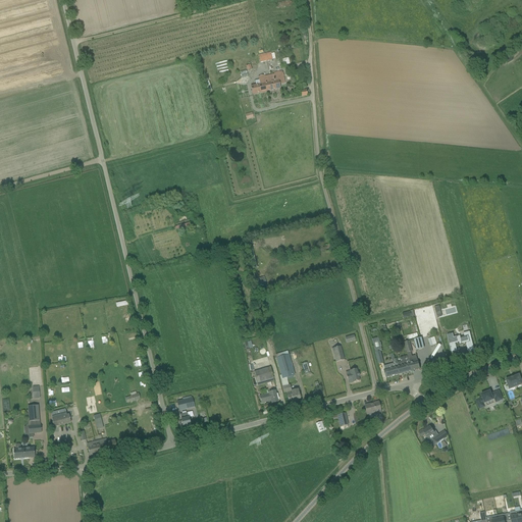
[(265,30),(268,43),(274,42),(271,29),(265,30)]
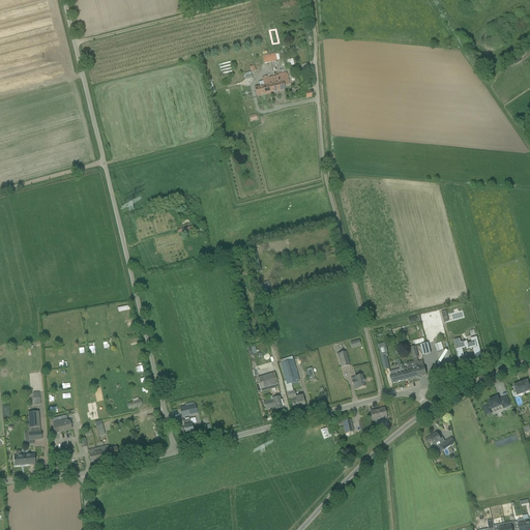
[(283,83),(289,82),(287,74),(273,77),(275,84),(269,86),(270,93),(285,90),(283,83)]
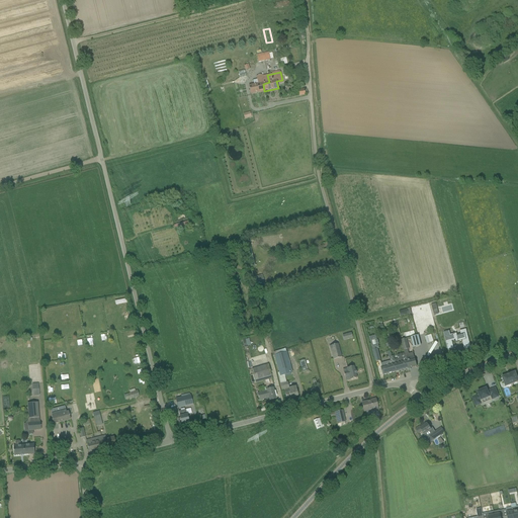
[(269,82),(267,75),(262,76),(262,75),(257,77),(258,84),(249,86),(251,94),(264,91),(263,84),(269,82)]
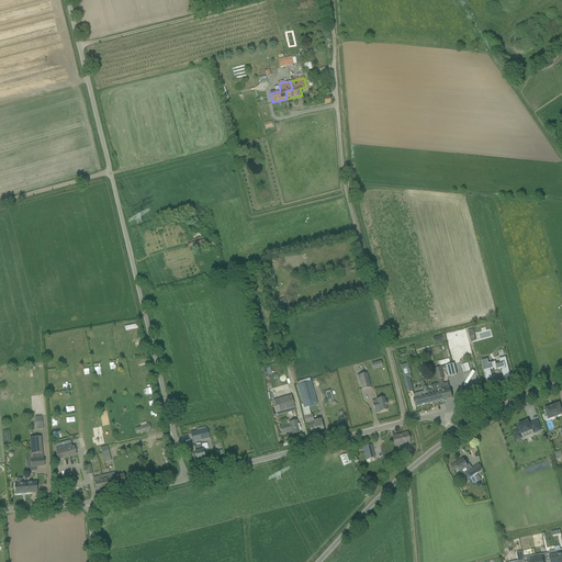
[(268,276),(267,276),(271,290),(277,289),(273,273),(268,276)]
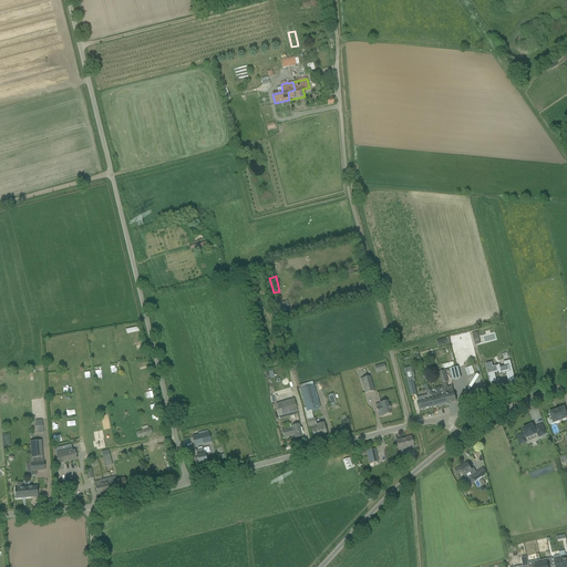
[(485,363),(491,383),(497,381),(495,373),(498,372),(498,375),(503,374),(503,373),(506,372),(508,382),(516,381),(512,367),(509,367),(508,364),(501,367),(500,364),(497,366),(497,364),(495,366),(493,367),(492,362),(485,363)]
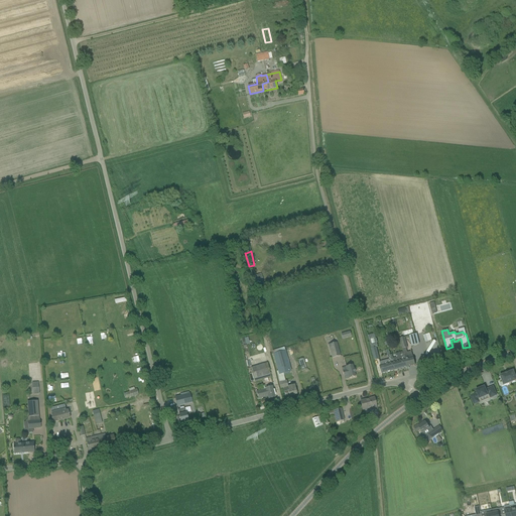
[(380,359),(376,347),(378,347),(377,343),(376,339),(375,339),(374,334),(368,336),(371,349),(374,360),(380,359)]
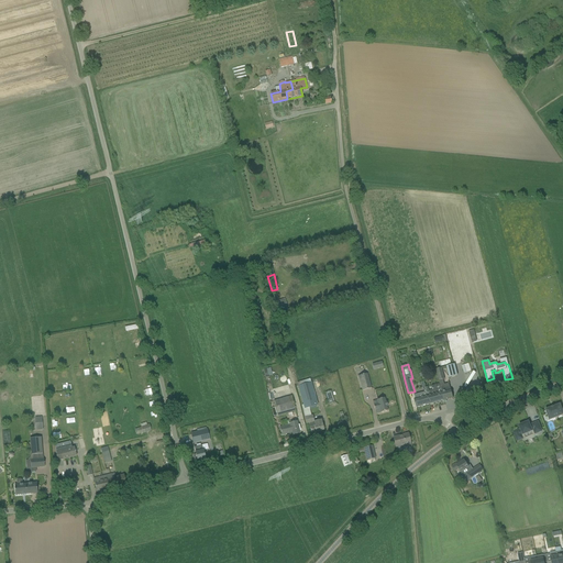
[(471,372),(471,371),(468,364),(461,366),(463,373),(466,373),(471,372)]
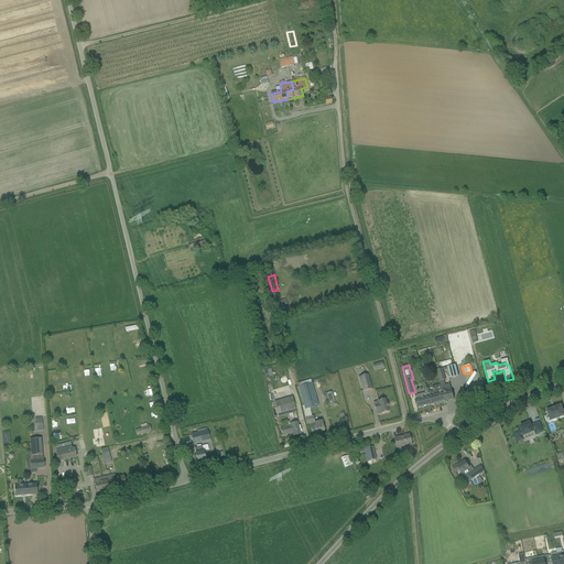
[(447,368),(448,372),(451,379),(458,377),(456,366),(447,368)]
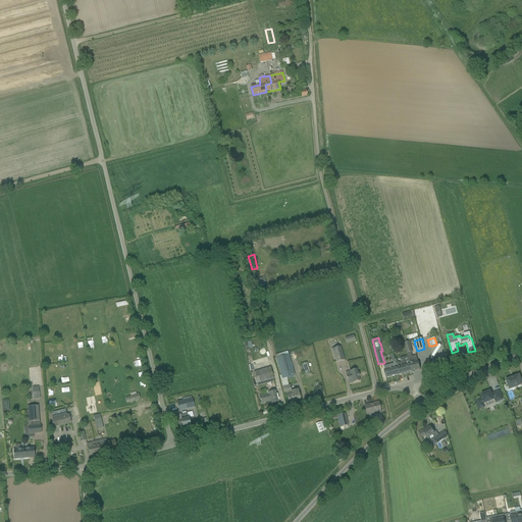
[(413,371),(420,369),(417,356),(412,357),(411,352),(412,352),(410,342),(405,343),(408,356),(409,360),(410,360),(413,371)]
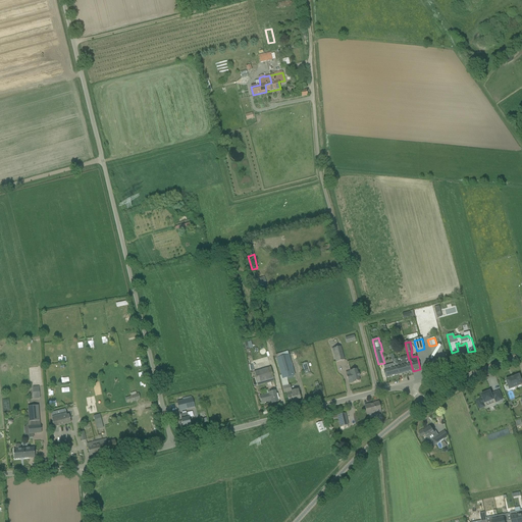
[(332,350),(335,363),(344,360),(341,347),(332,350)]
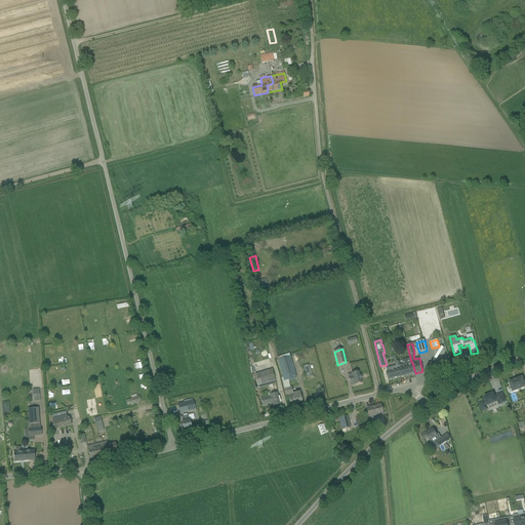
[(296,377),(290,357),(278,361),(283,378),(284,381),(288,380),(296,377)]
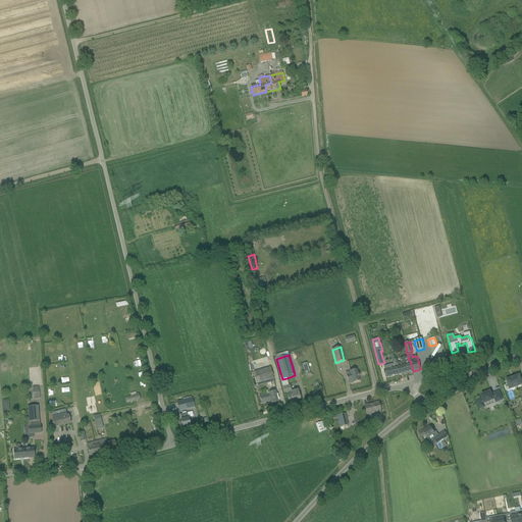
[(397,363),(400,375),(413,371),(410,360),(409,360),(408,356),(400,358),(401,362),(398,363),(397,363)]
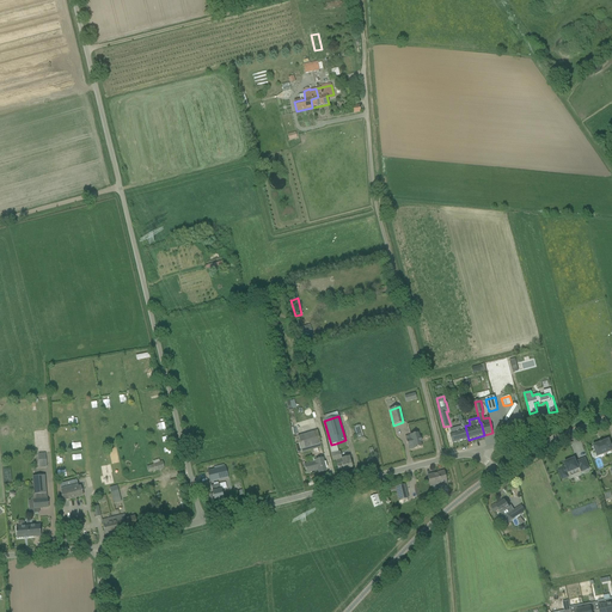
[(353,427),(357,440),(365,438),(360,424),(353,427)]
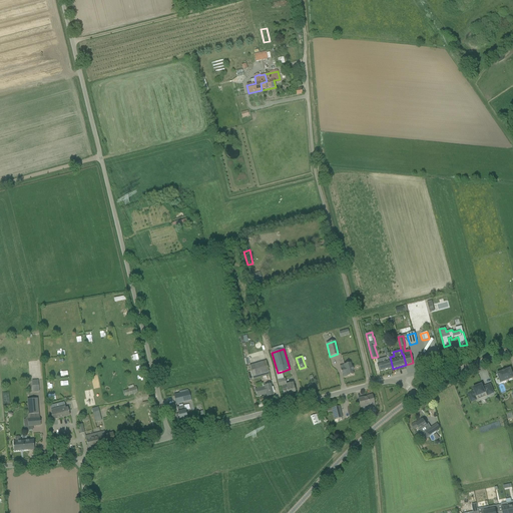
[(389,357),(387,358),(378,360),(379,364),(378,364),(380,372),(393,369),(390,357),(389,357)]
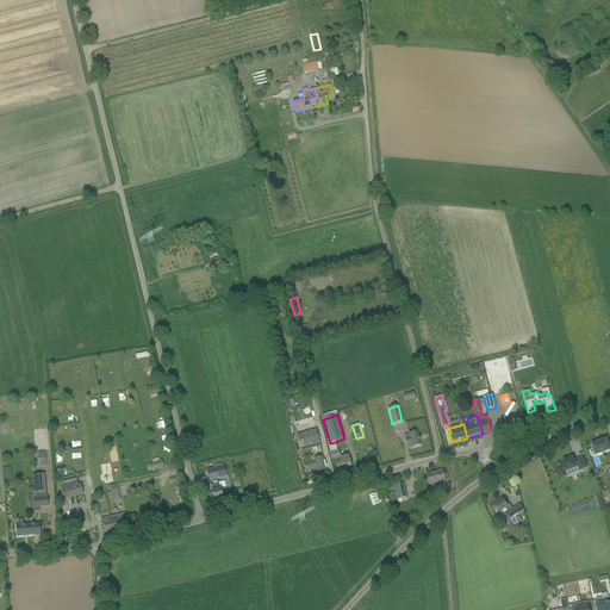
[(321,446),(316,429),(297,435),(302,452),(321,446)]
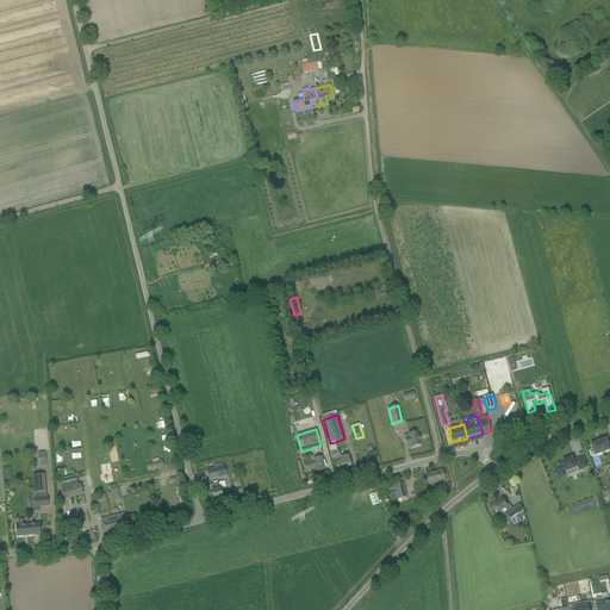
[(408,449),(412,448),(421,446),(419,441),(418,436),(417,433),(404,435),(405,442),(408,449)]
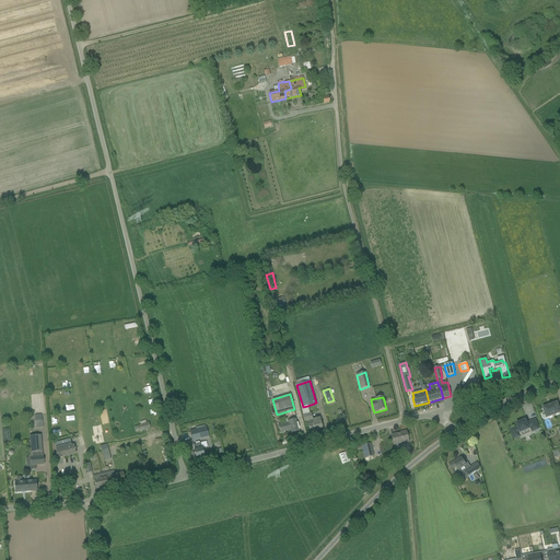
[(559,409),(557,403),(551,405),(551,404),(548,406),(543,408),(547,418),(559,412),(559,409)]
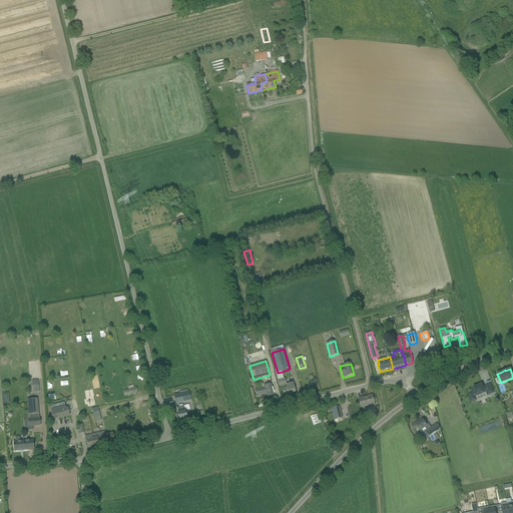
[(295,393),(294,387),(293,383),(285,385),(284,379),(278,381),(280,387),(282,387),(284,395),(288,394),(295,393)]
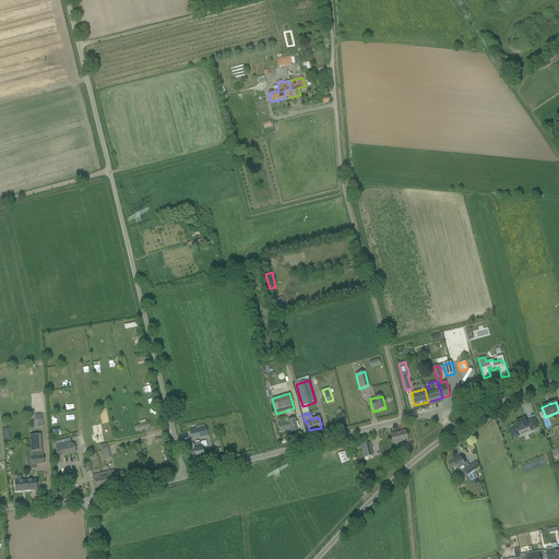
[(298,430),(295,419),(287,420),(287,421),(278,425),(281,432),(290,429),(290,432),(298,430)]
